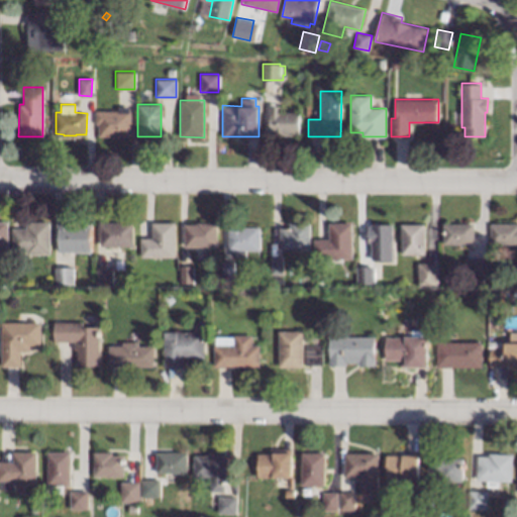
[(281,112),(300,112),(300,133),(290,133),(290,135),(269,135),(269,105),(281,105),(281,112)]
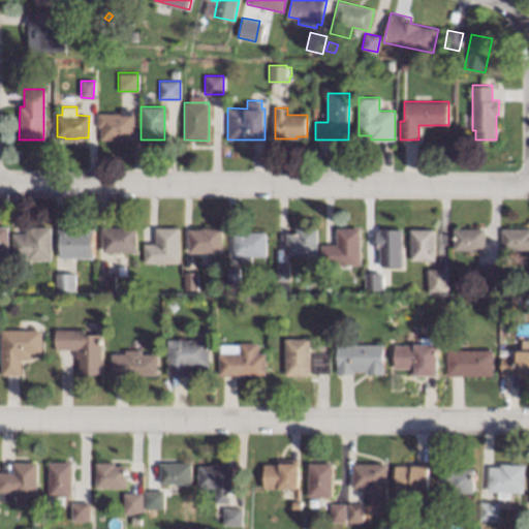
[(131,113),(133,113),(133,139),(100,139),(100,127),(97,127),(97,113),(120,113),(120,109),(131,109),(131,113)]
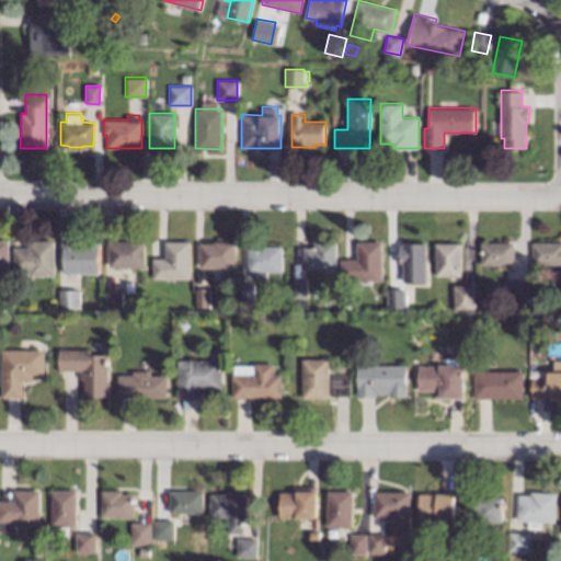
[(8,281),(0,281),(0,240),(9,240),(8,281)]
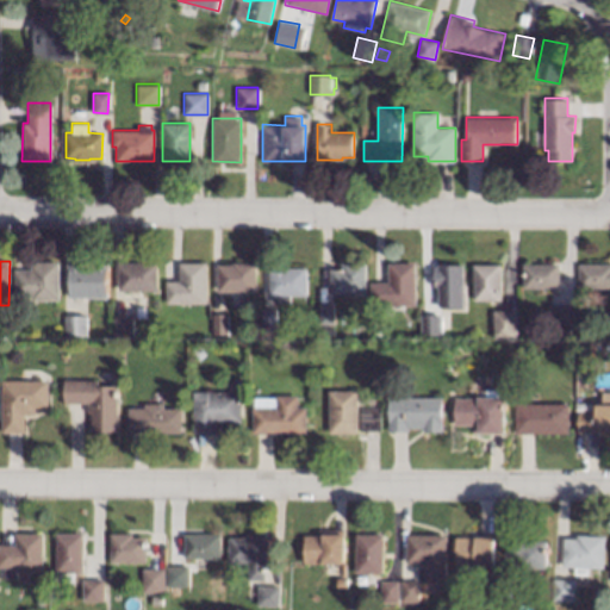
[(58,299),(30,299),(30,296),(13,296),(13,269),(30,269),(30,261),(58,261),(58,299)]
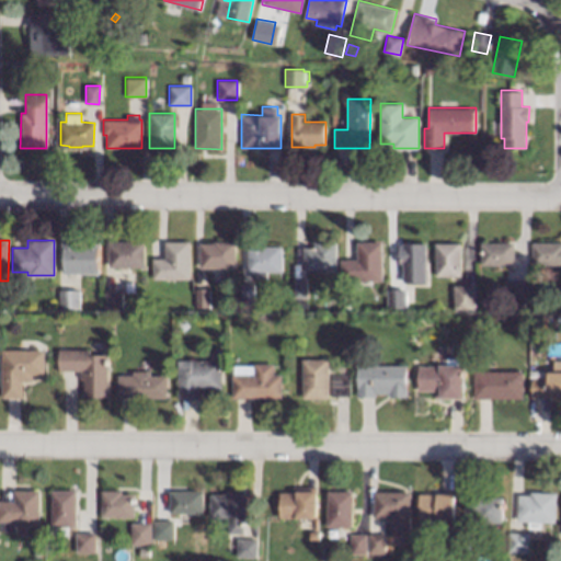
[(191,278),(152,278),(152,258),(165,258),(165,240),(191,240),(191,278)]
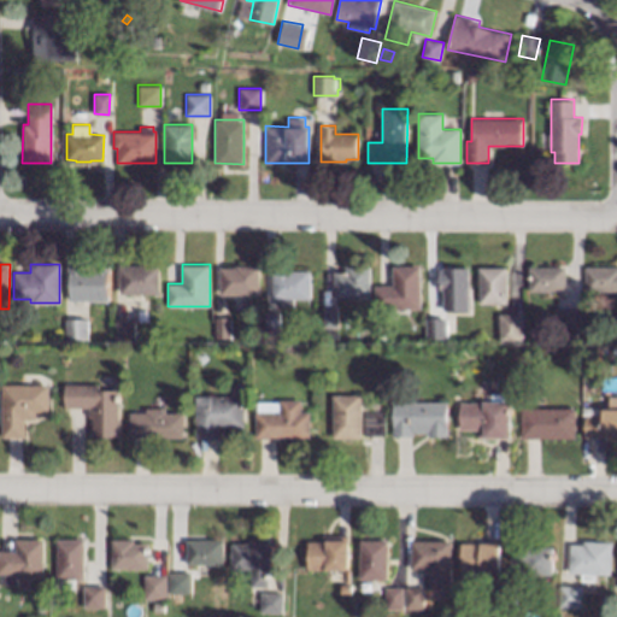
[(260,294),(219,294),(219,266),(235,266),(235,264),(260,264),(260,294)]
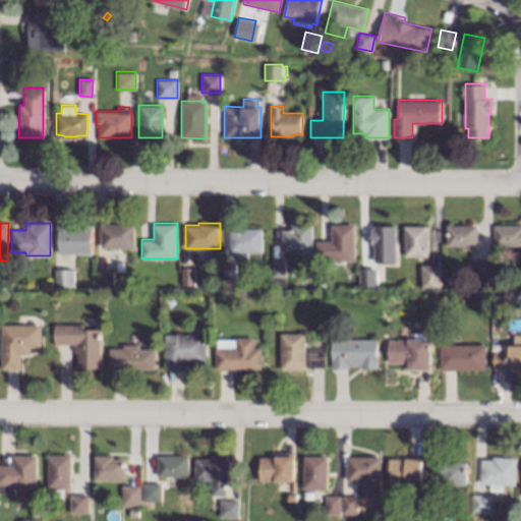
[(133,247),(102,247),(102,224),(133,224),(133,247)]
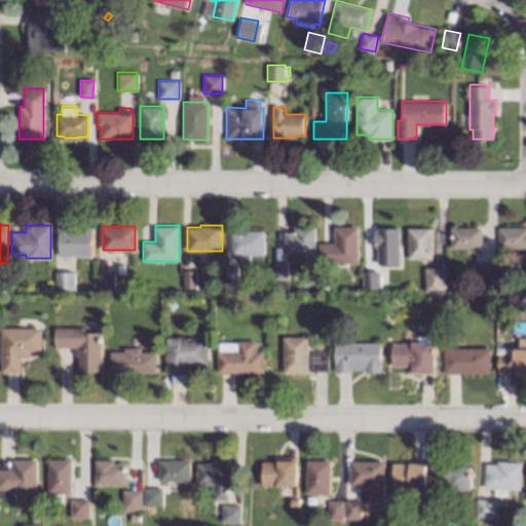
[(250,229),(264,229),(264,254),(250,254),(250,260),(236,260),(236,254),(232,254),(232,226),(250,226),(250,229)]
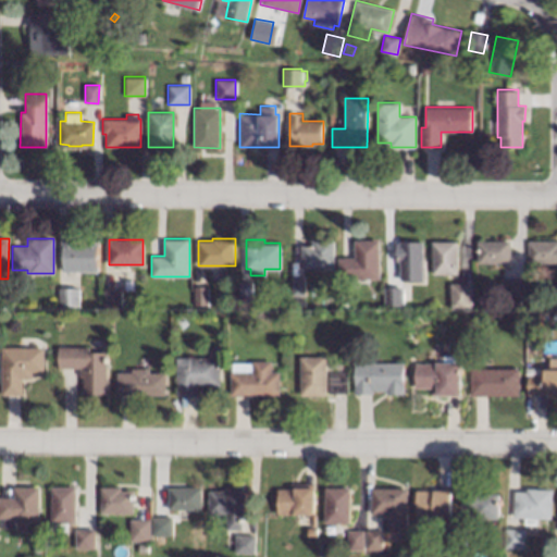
[(334,269),(301,269),(301,244),(311,244),(311,239),(334,239),(334,269)]
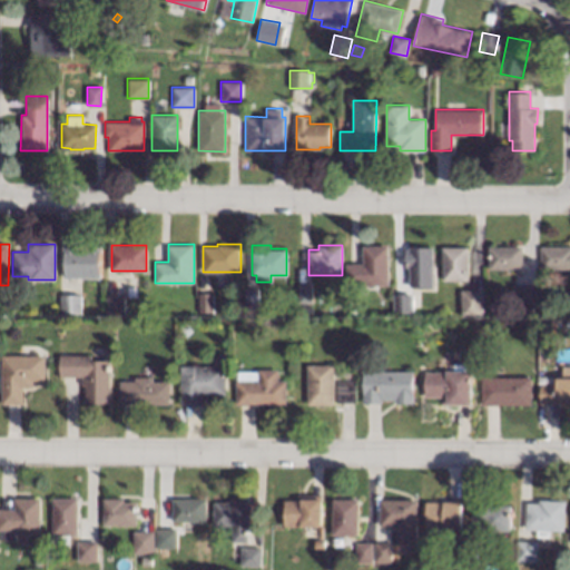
[(387,284),(346,284),(346,263),(363,263),(363,245),(389,245),(387,284)]
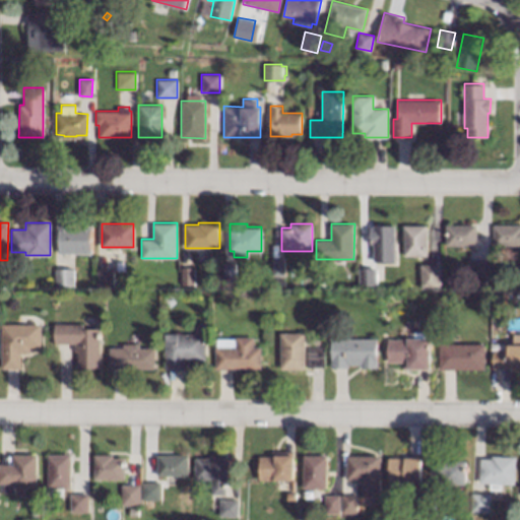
[(91,253),(57,253),(57,224),(70,224),(70,225),(79,225),(79,224),(91,224),(91,253)]
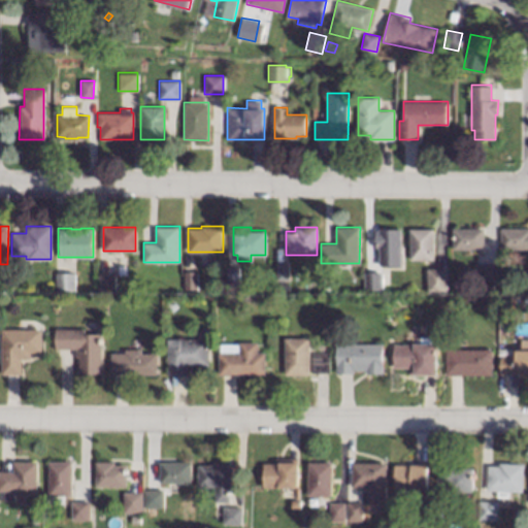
[(485,250),(454,250),(454,228),(485,228),(485,250)]
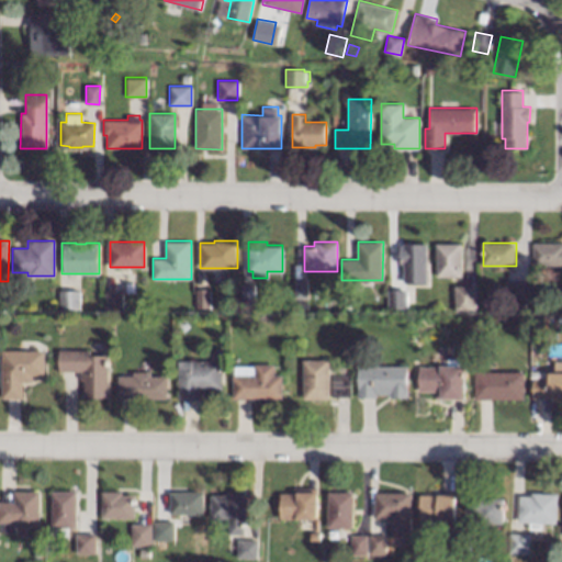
[(561,263),(534,263),(534,243),(561,243),(561,263)]
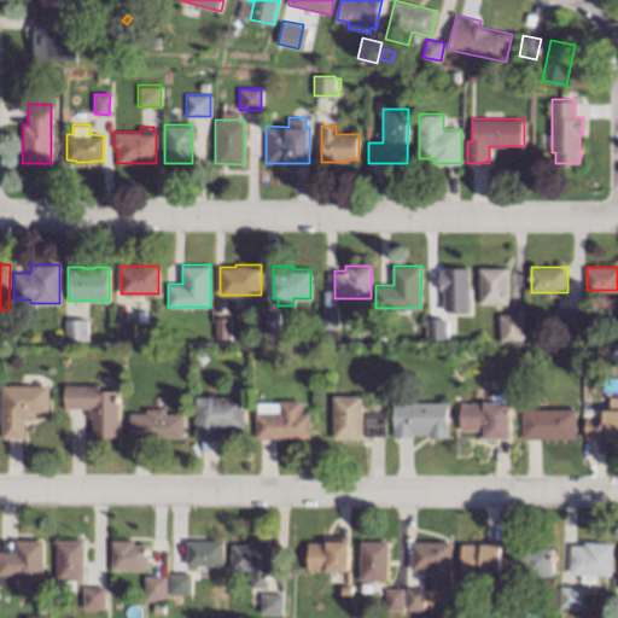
[(470,310),(444,310),(444,290),(439,290),(439,270),(443,270),(443,268),(470,268),(470,310)]
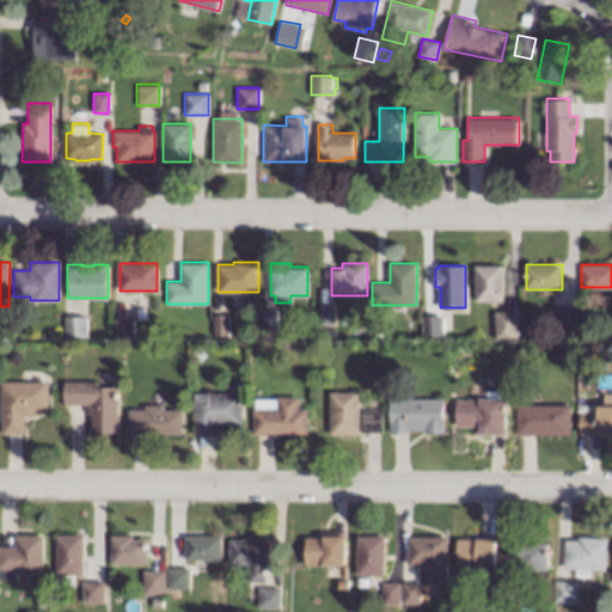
[(502,300),(476,300),(476,265),(502,265),(502,300)]
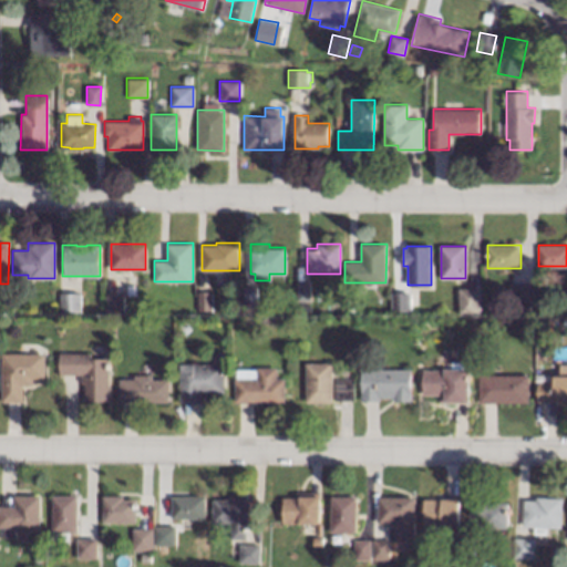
[(310,301),(297,301),(297,280),(310,280),(310,301)]
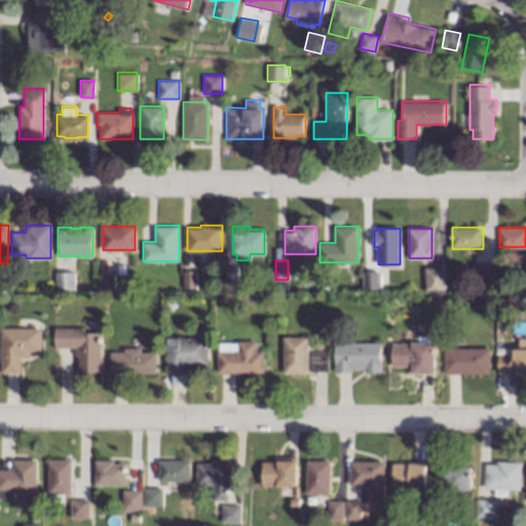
[(495,279),(474,279),(474,260),(495,260),(495,279)]
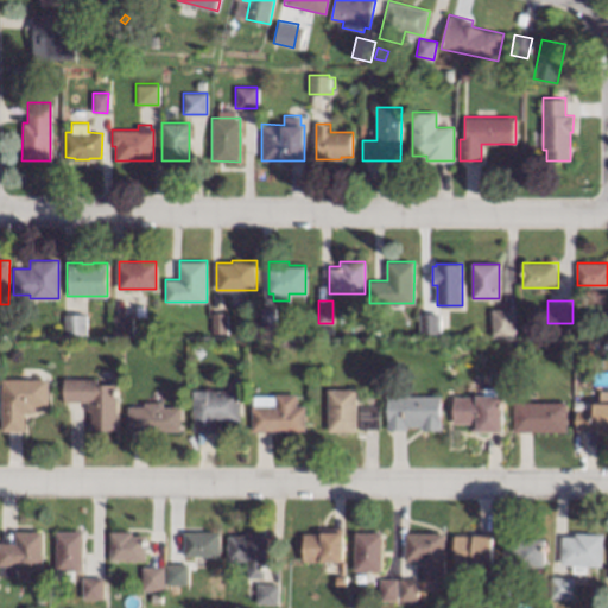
[(514,337),(492,337),(492,308),(514,309),(514,337)]
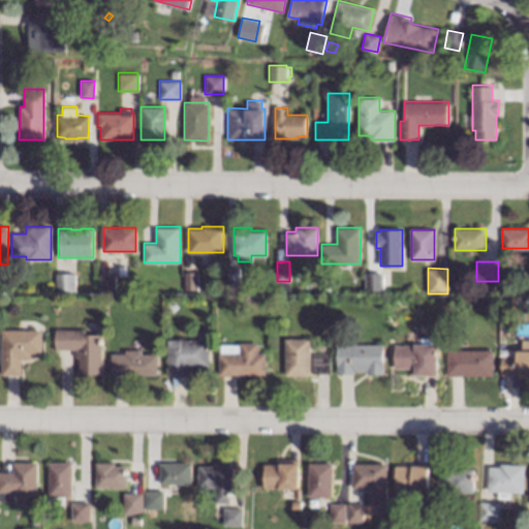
[(74,292),(54,292),(54,272),(72,272),(74,272),(74,292)]
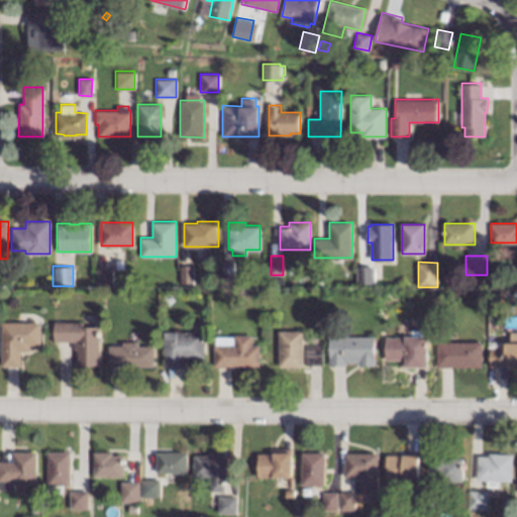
[(193,282),(180,282),(180,266),(190,266),(193,266),(193,282)]
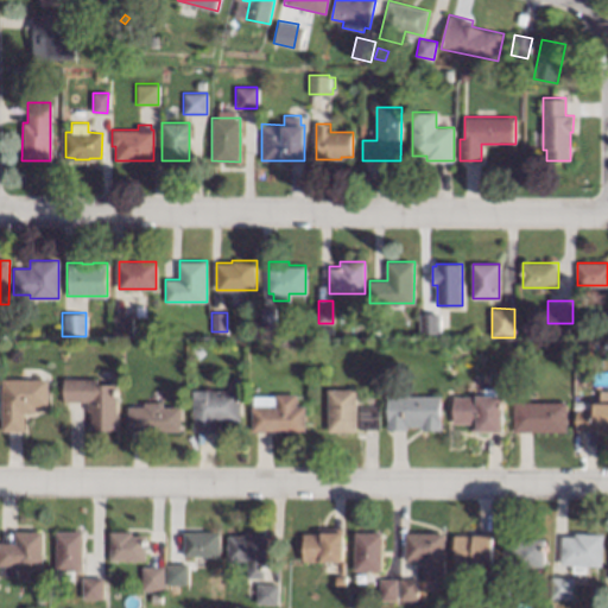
[(439,334),(418,334),(418,312),(439,312),(439,334)]
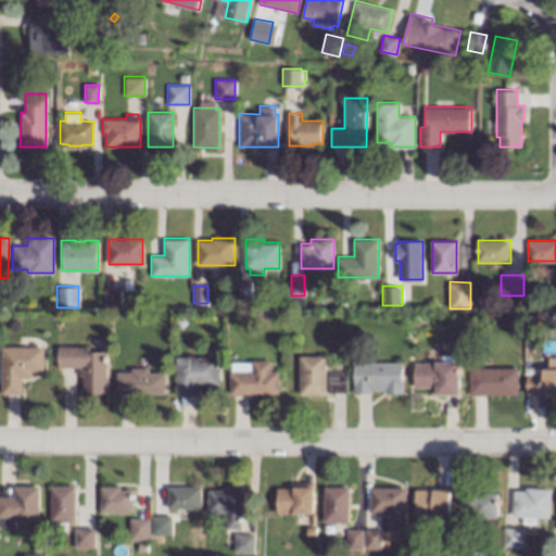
[(118,306),(103,306),(103,288),(118,288),(118,306)]
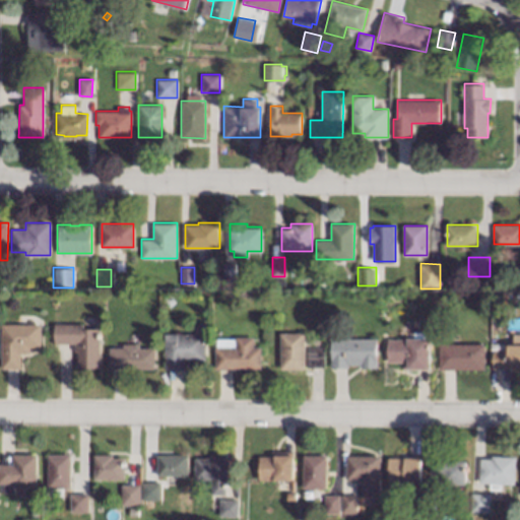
[(83,328),(99,328),(99,368),(75,368),(75,350),(73,350),(73,342),(53,342),(53,323),(83,323),(83,328)]
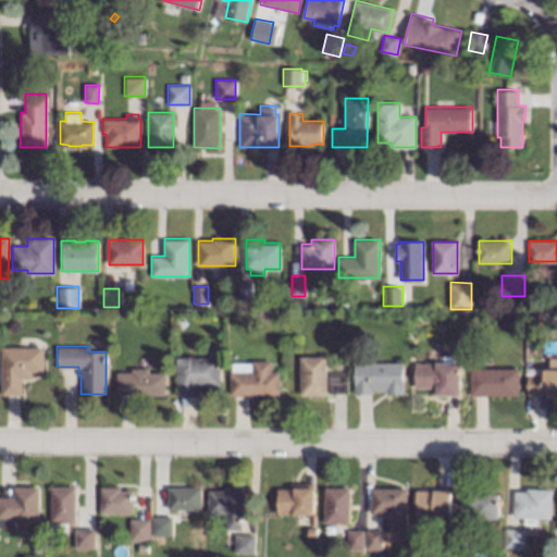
[(44,371),(31,371),(31,378),(21,378),(21,395),(0,395),(0,347),(44,347),(44,371)]
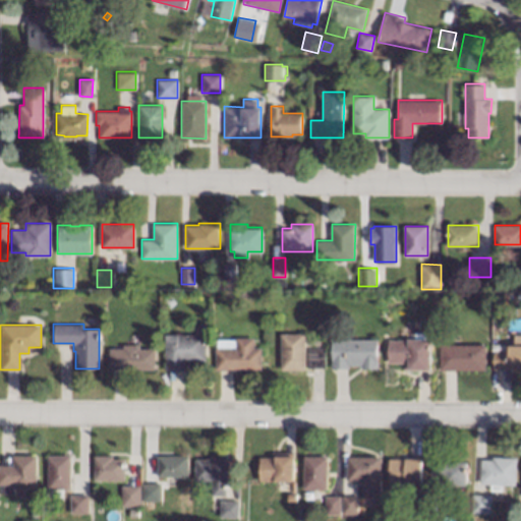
[(427,338),(430,338),(429,369),(406,369),(406,367),(401,367),(401,363),(387,363),(387,338),(412,339),(412,331),(427,332),(427,338)]
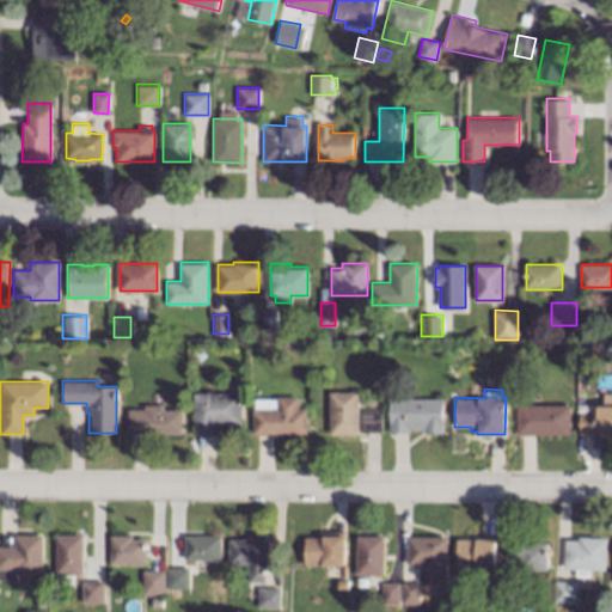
[(242,423),(216,423),(216,434),(193,434),(193,391),(242,392),(242,423)]
